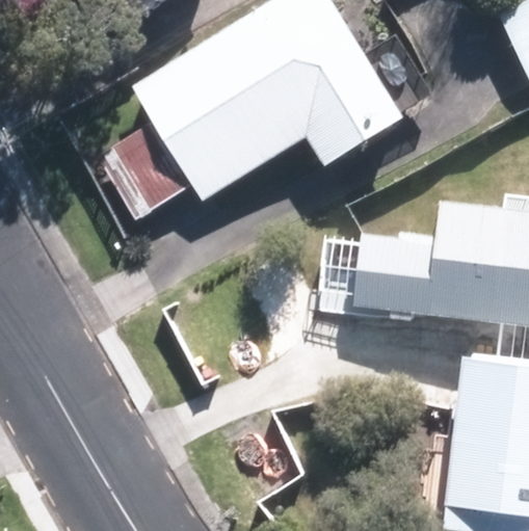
[(403,116),(332,0),(268,0),(132,84),(154,121),(99,155),(138,219),(194,185),(203,198),(307,135),(325,164),(403,116)]
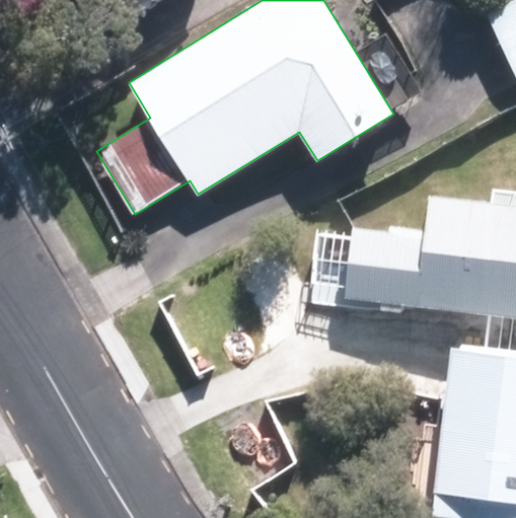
[(515,3),(490,16),(515,68),(515,3)]
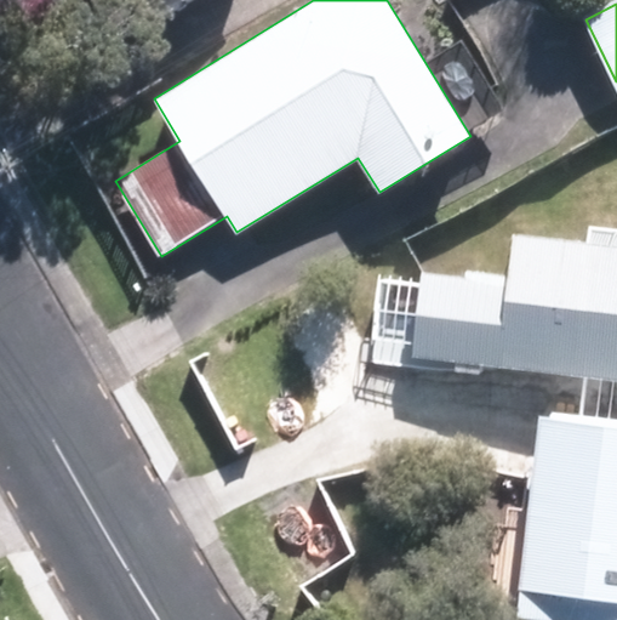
[(616,244),(508,232),(503,271),(423,261),(413,353),(616,376),(616,244)]
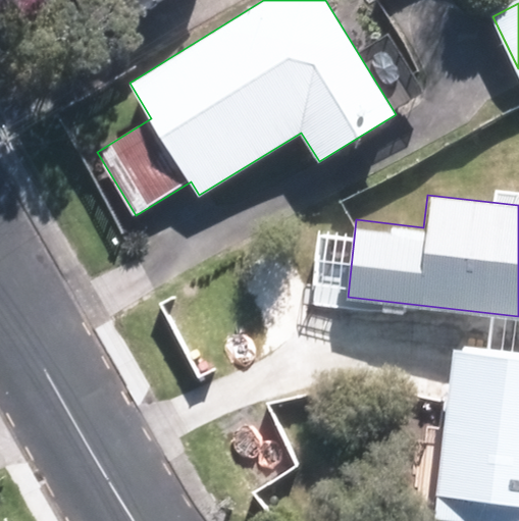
[(518,357),(452,350),(434,498),(518,507),(518,357)]
